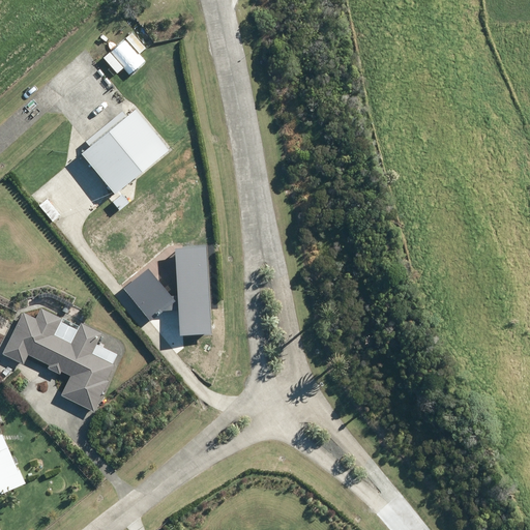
[(131,33),(102,58),(116,72),(118,75),(124,69),(128,75),(145,61),(139,54),(146,49),(131,33)]
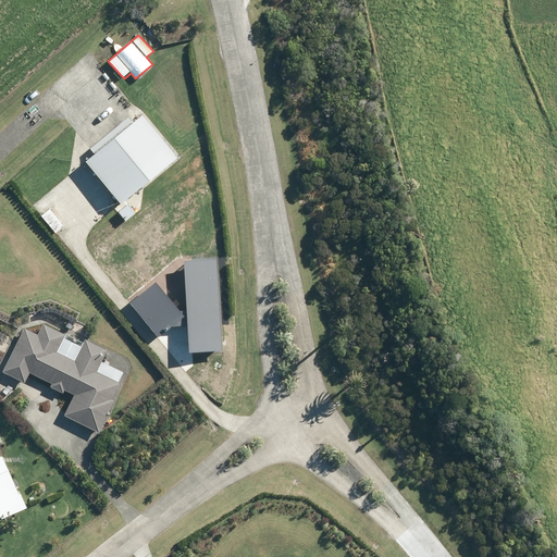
[(86,162),(121,205),(177,158),(143,115),(134,123),(128,118),(109,133),(90,149),(95,155),(86,162)]
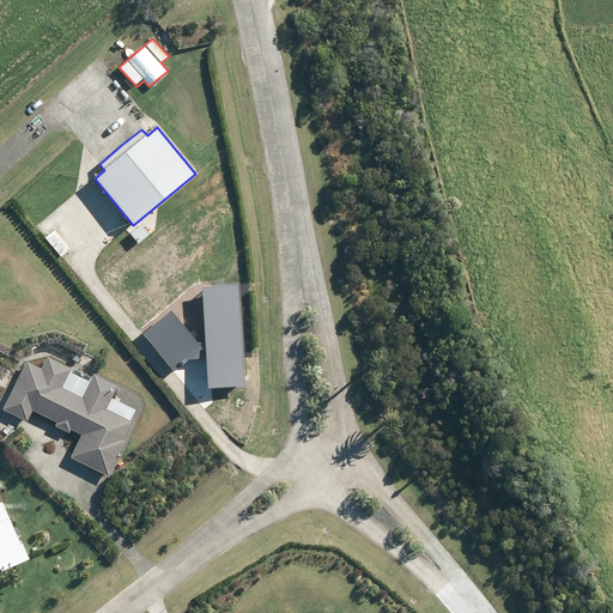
[(150,235),(141,225),(131,234),(139,243),(150,235)]
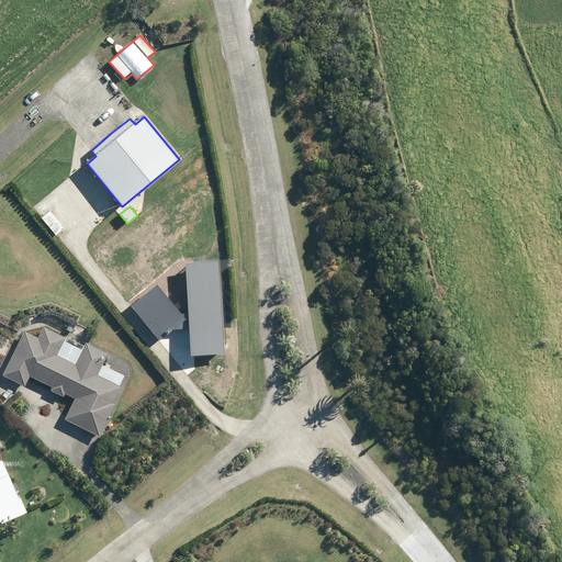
[(190,357),(225,355),(220,260),(184,262),(187,313),(181,313),(158,284),(131,305),(159,341),(173,330),(189,329),(190,357)]
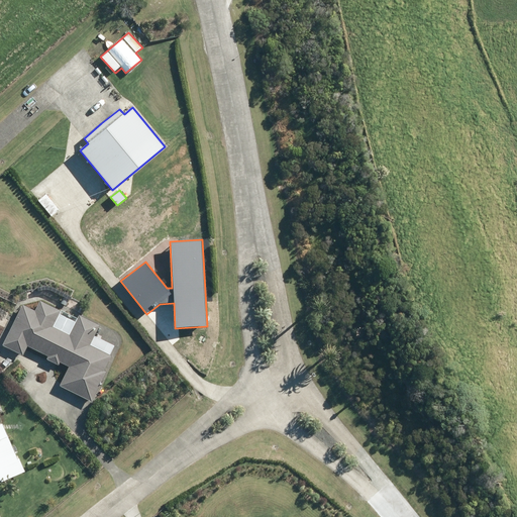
[(65,384),(94,397),(113,354),(91,344),(101,321),(82,313),(73,334),(57,327),(65,310),(41,299),(36,309),(24,303),(5,345),(26,355),(31,345),(50,354),(48,359),(61,365),(63,360),(73,366),(65,384)]
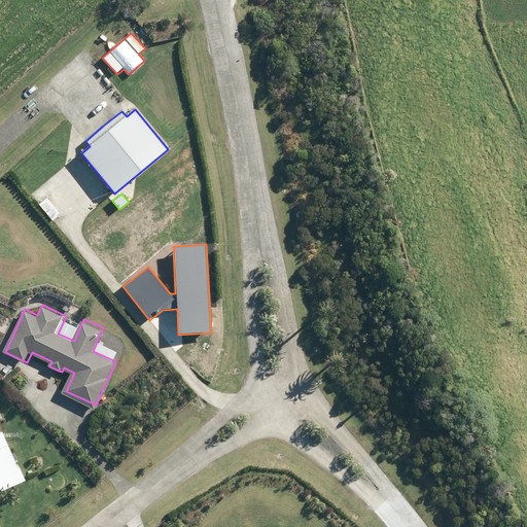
[(7,428),(0,431),(0,477),(6,490),(31,479),(7,428)]
